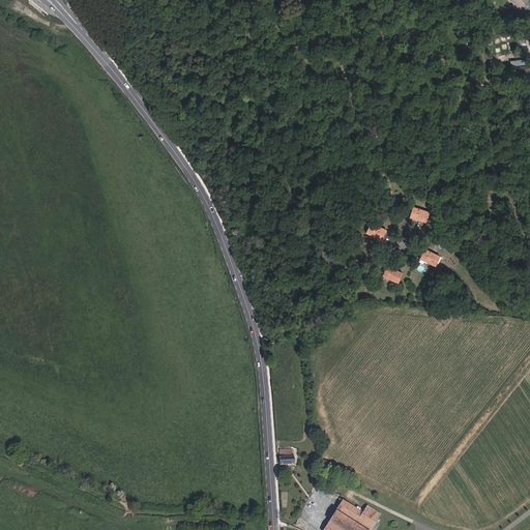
[(428,212),(412,207),(410,215),(425,221),(428,212)]
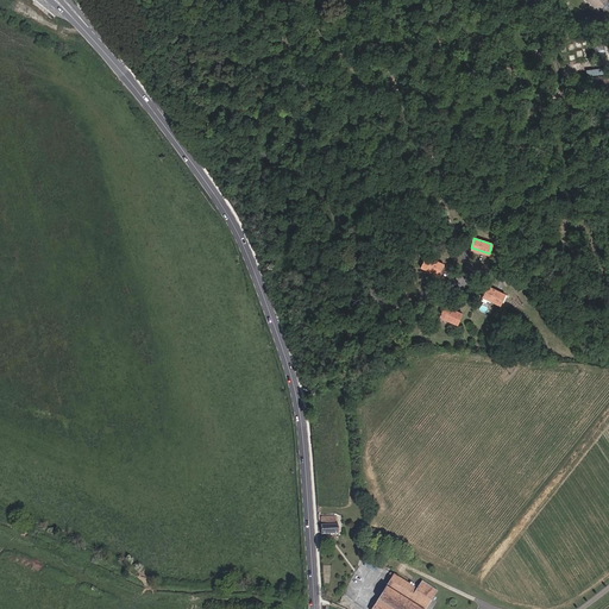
[(443,264),(424,256),(420,265),(439,272),(443,264)]
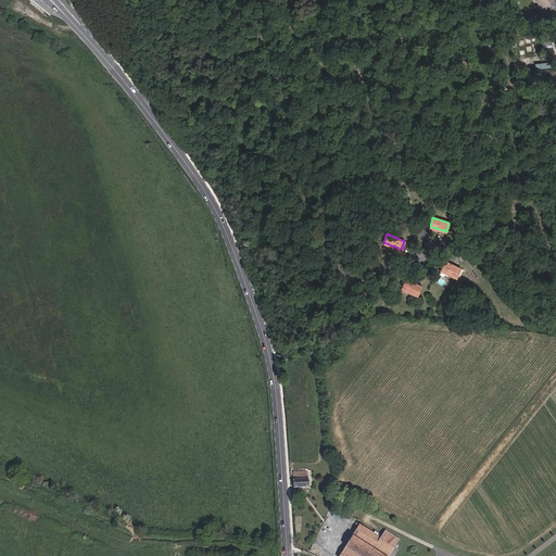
[(460,268),(445,262),(441,270),(456,277),(460,268)]
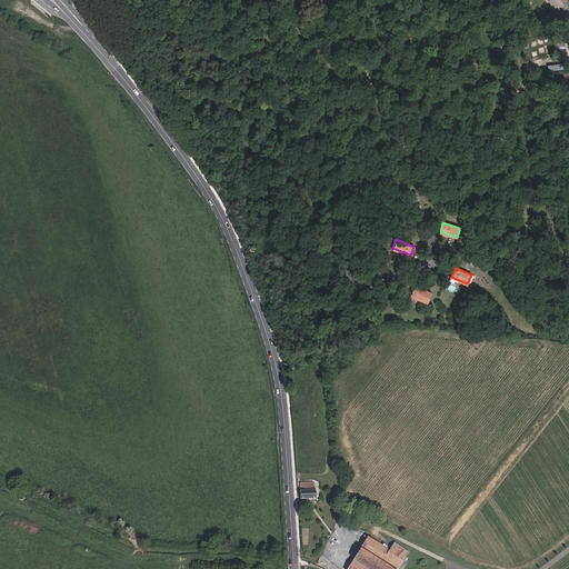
[(431,292),(416,285),(411,293),(427,301),(431,292)]
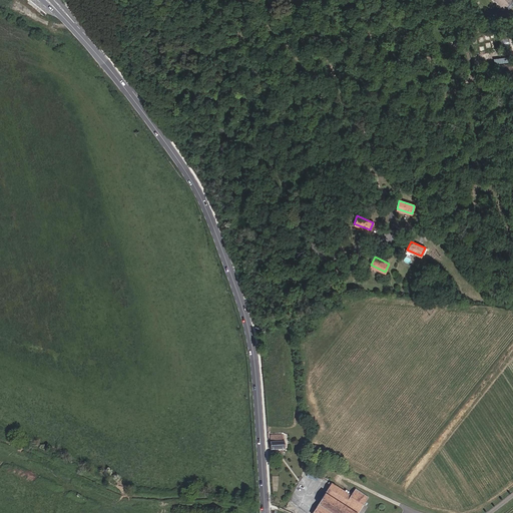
[(283,436),(272,436),(273,442),(271,442),(272,450),(286,450),(286,440),(283,440),(283,436)]
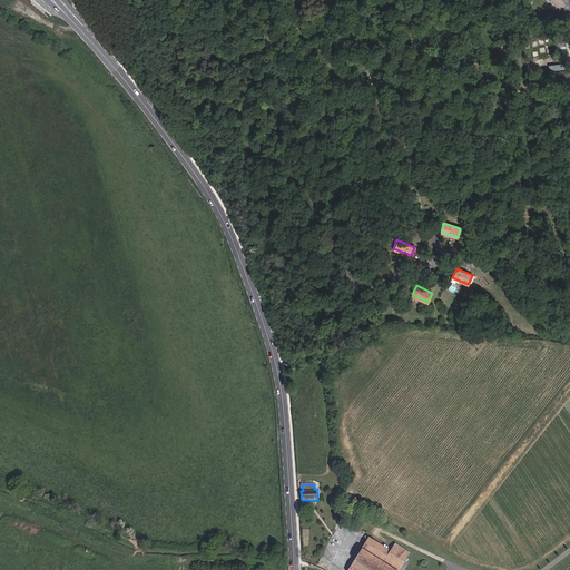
[(359,533),(353,541),(382,561),(387,551),(359,533)]
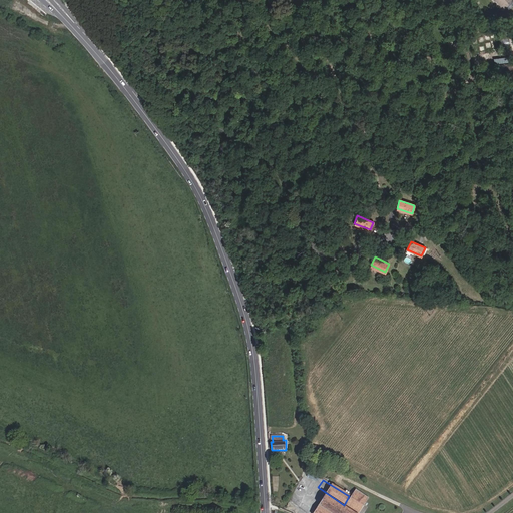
[(344,505),(318,487),(304,512),(306,512),(357,512),(367,497),(354,490),(350,496),(349,496),(344,505)]
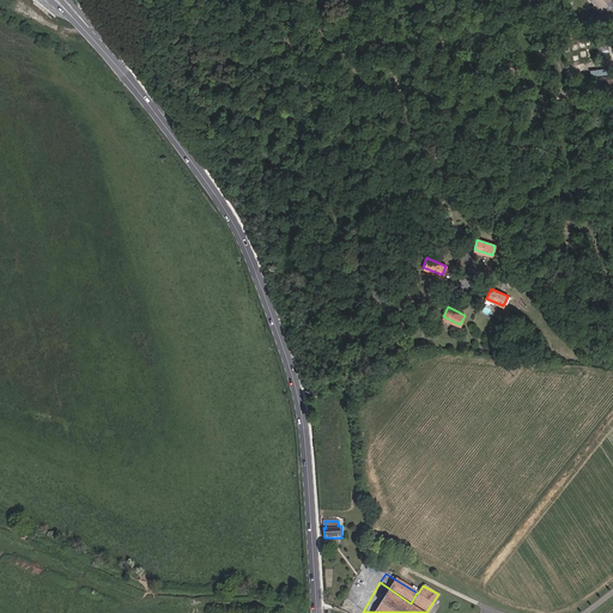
All buildings are outlined.
